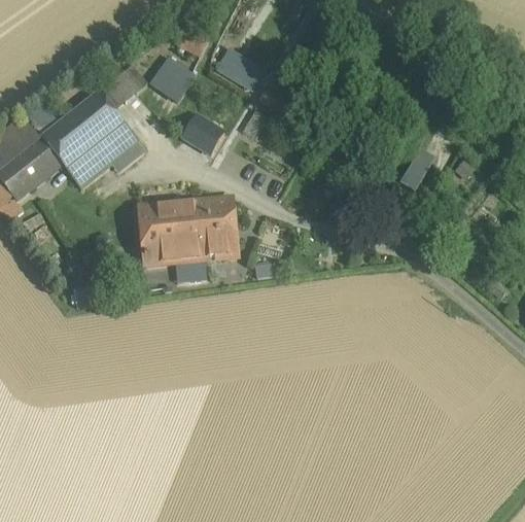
[(225,46),(213,69),(250,90),(264,67),(225,46)]
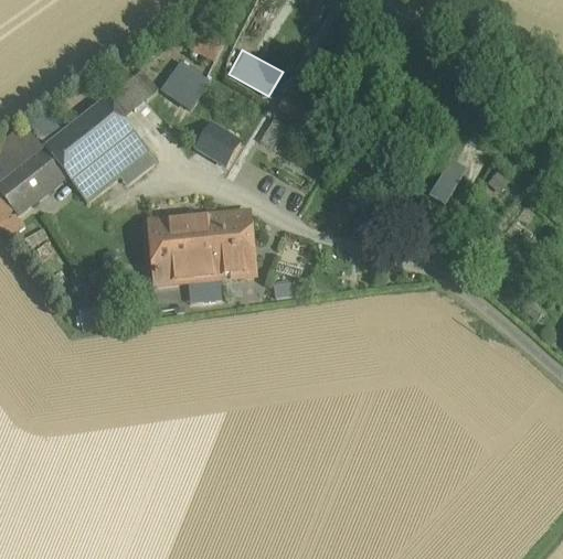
[(140,70),(105,98),(120,118),(157,89),(140,70)]
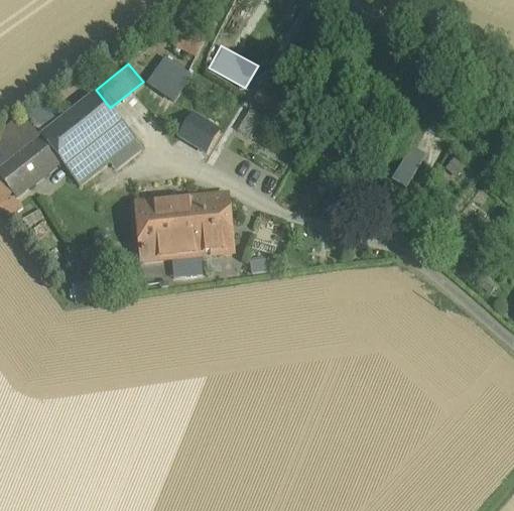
[(164,100),(178,75),(164,66),(149,92),(164,100)]
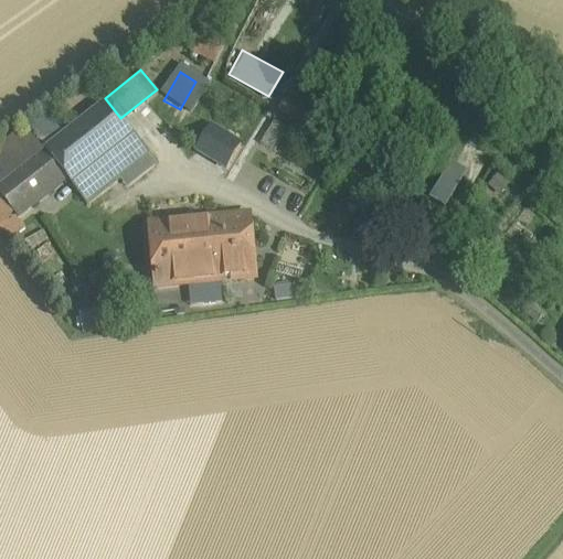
[(317,116),(285,96),(277,109),(309,128),(317,116)]
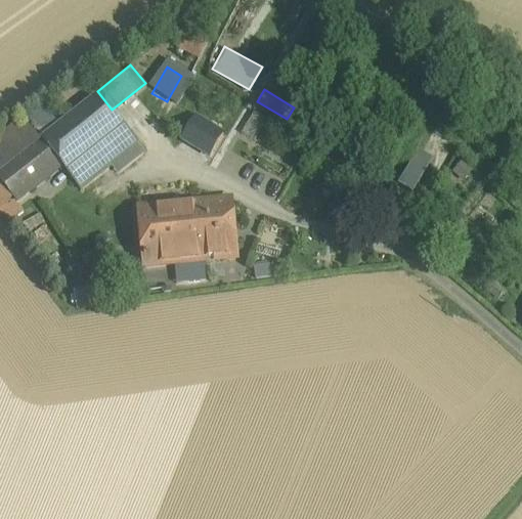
[(97,91),(39,137),(59,163),(79,187),(109,163),(114,159),(135,142),(136,141),(112,110),(97,91)]
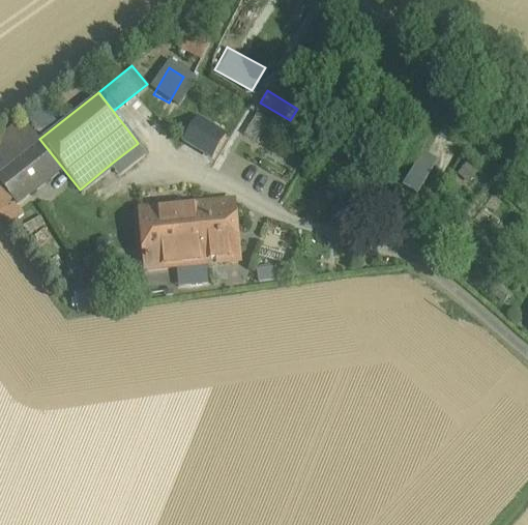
[(254,138),(266,118),(255,112),(243,132),(254,138)]
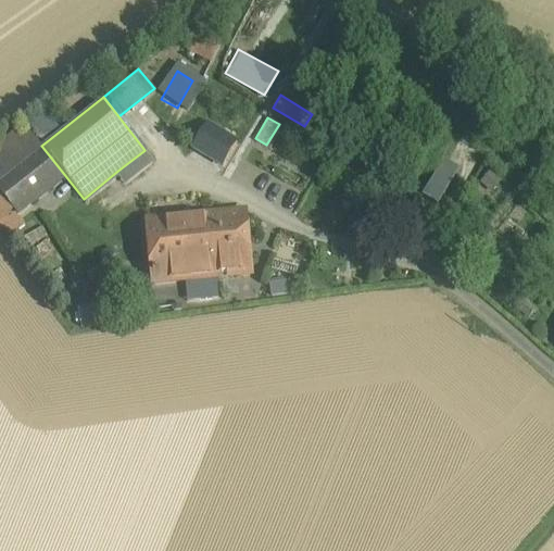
[(239,149),(199,122),(186,142),(226,170),(239,149)]
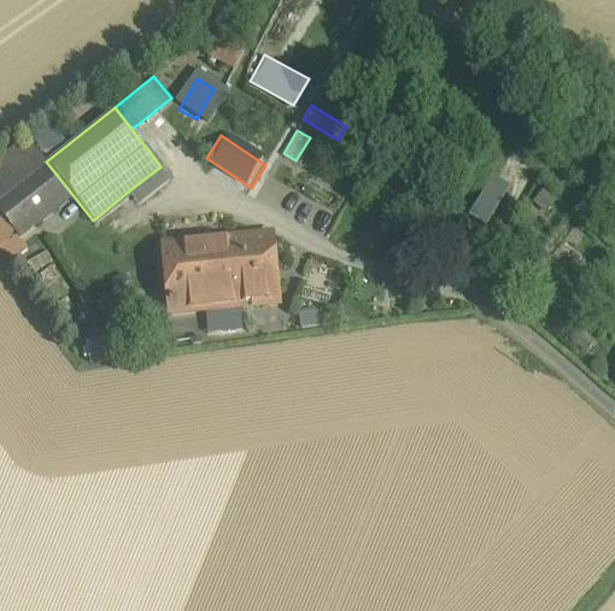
[(46,162),(0,198),(0,212),(17,234),(70,192),(46,162)]
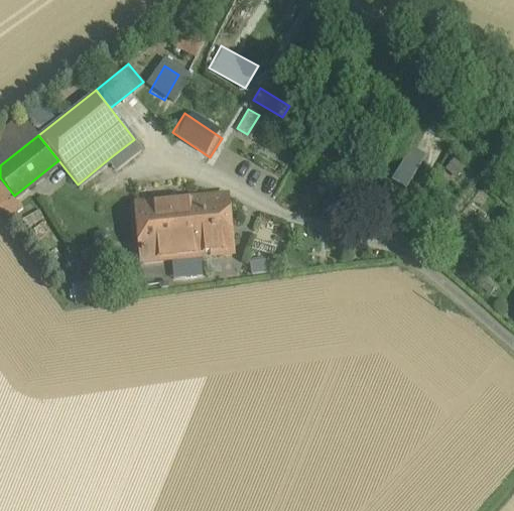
[(112,156),(117,163),(139,145),(134,139),(133,140),(112,156)]
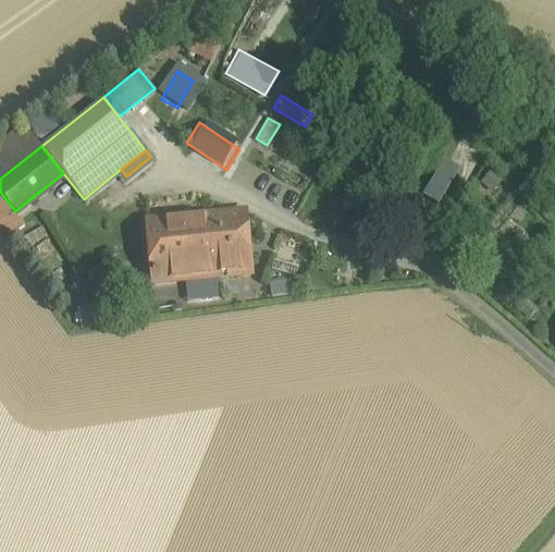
[(459,166),(444,156),(422,194),(438,203),(459,166)]
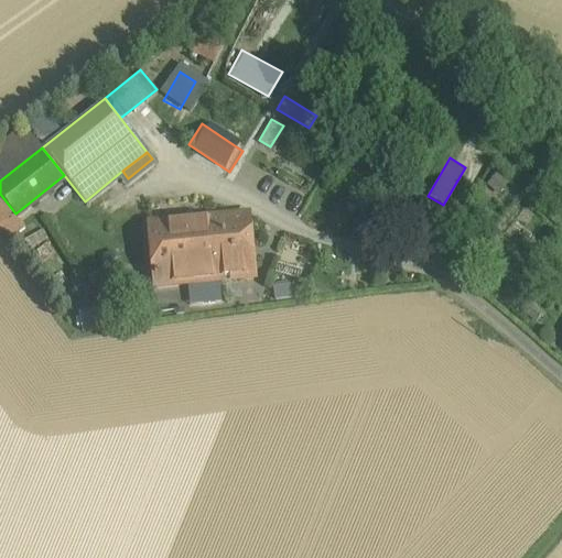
[(128,178),(122,171),(117,175),(123,183),(128,178)]
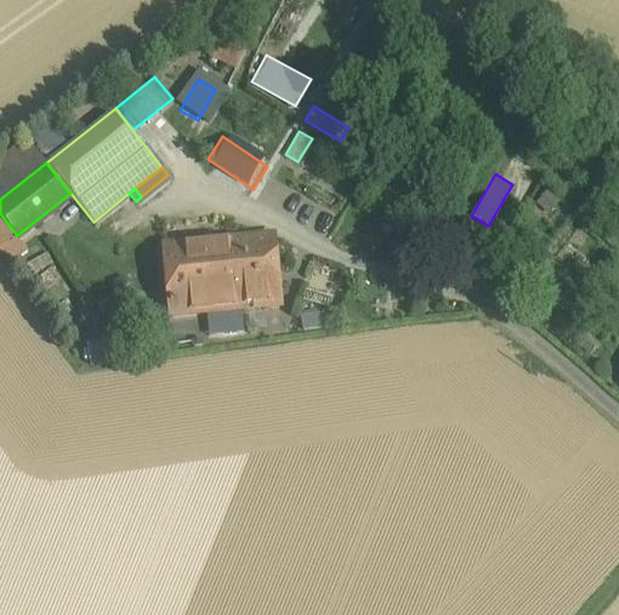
[(272,234),(163,245),(169,313),(211,309),(214,332),(243,329),(240,306),(278,302),(272,234)]
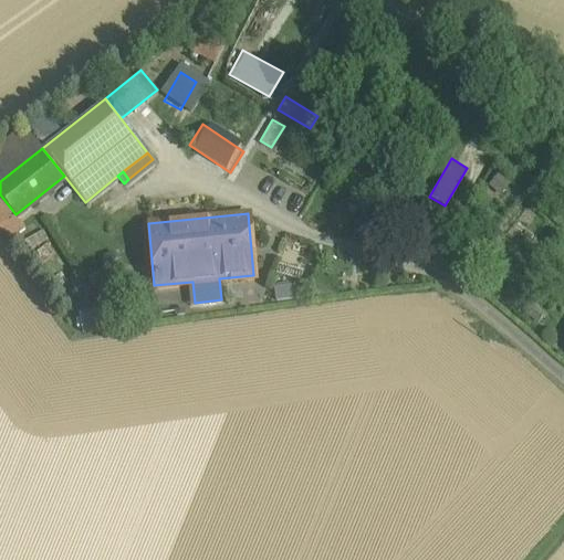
[(563,238),(549,260),(563,268),(563,267),(563,238)]
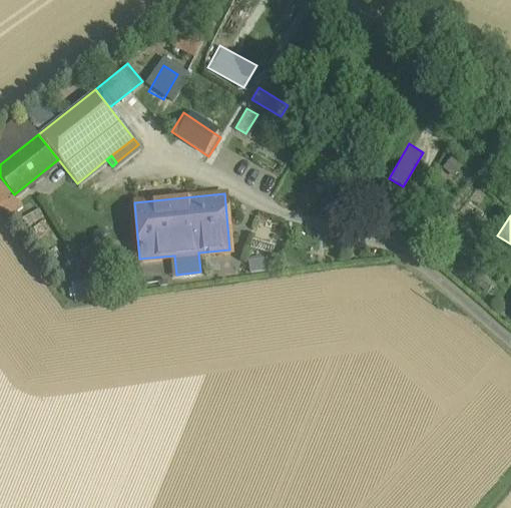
[(200,267),(231,266),(231,251),(199,254),(200,267)]
